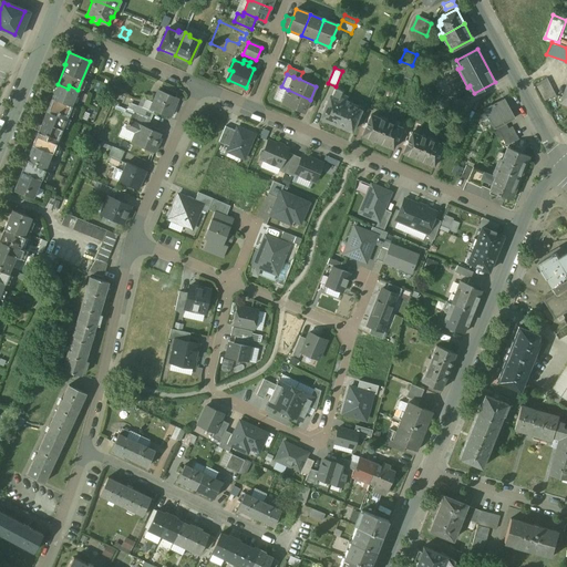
[(556,95),(547,78),(536,84),(545,101),(546,101),(549,99),(556,95)]
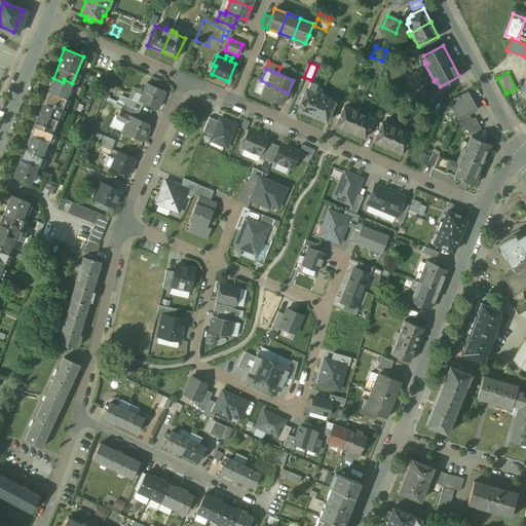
[(63,82),(53,78),(43,103),(52,107),(53,104),(63,108),(72,83),(64,79),(63,82)]
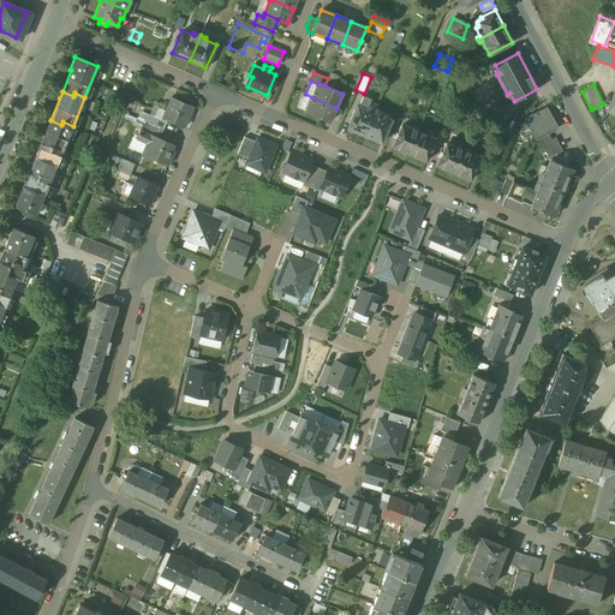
[(363,96),(359,106),(358,106),(347,129),(365,136),(376,109),(368,106),(370,99),(363,96)]
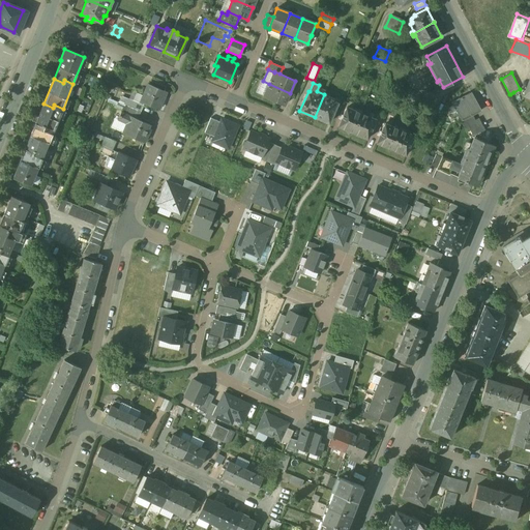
[(166,92),(147,84),(142,96),(140,101),(158,110),(166,92)]
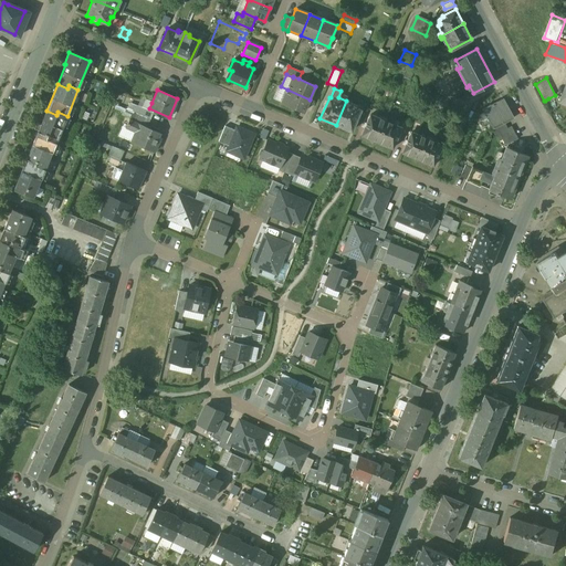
[(310,100),(287,90),(282,103),(303,113),(310,100)]
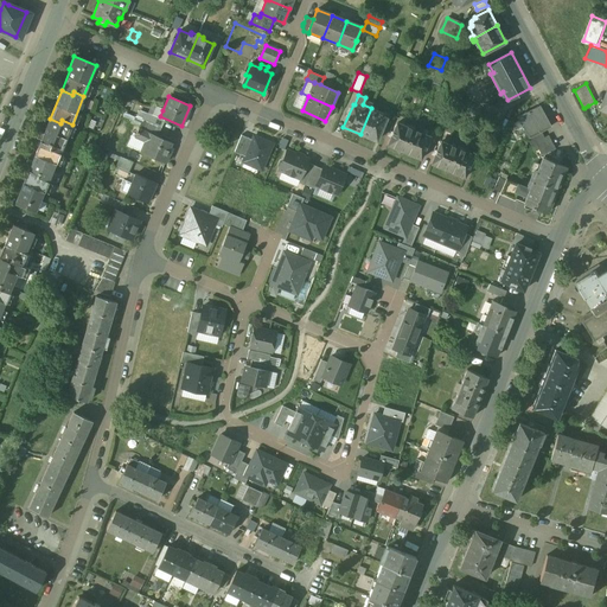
[(540,106),(518,116),(522,123),(516,127),(519,134),(525,131),(530,138),(541,132),(550,126),(540,106)]
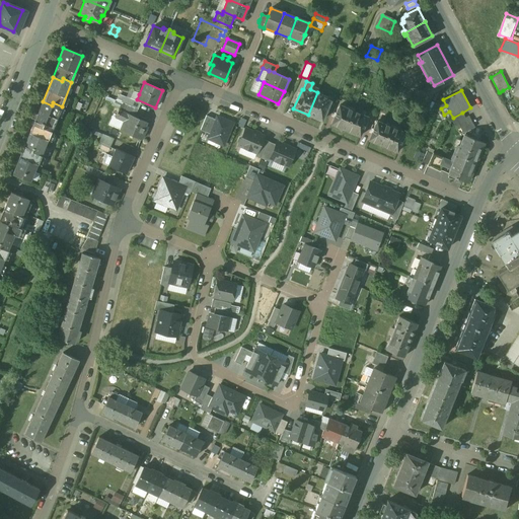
[(329,101),(318,96),(319,93),(317,92),(308,115),(322,121),(329,101)]
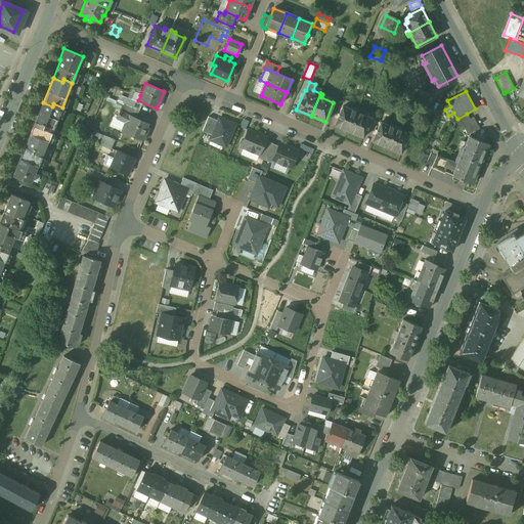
[(142,103),(129,98),(126,104),(129,106),(139,111),(142,103)]
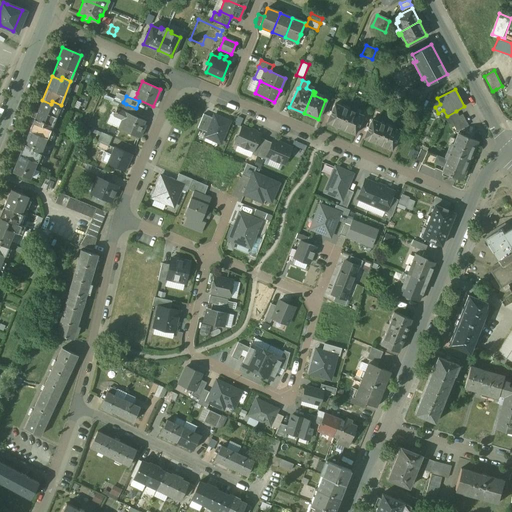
[(51,104),(42,100),(34,119),(43,122),(42,125),(51,129),(61,105),(52,101),(51,104)]
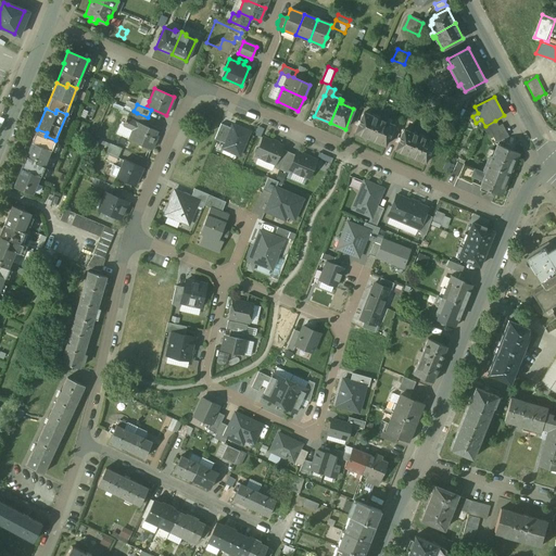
[(134,111),(130,110),(127,117),(134,119),(137,113),(134,111)]
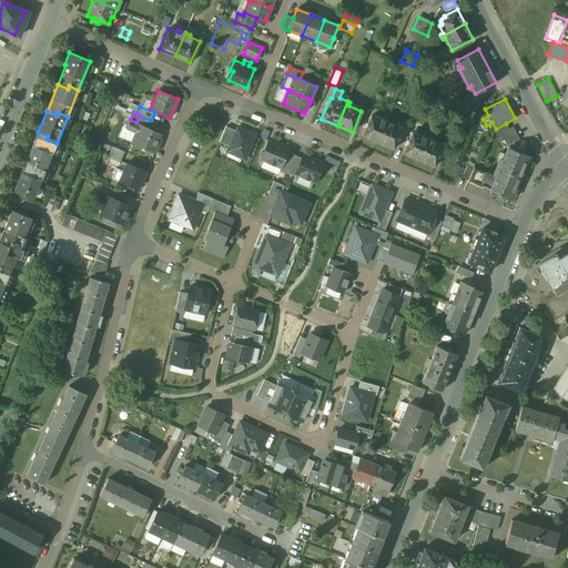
[(384,120),(372,114),(363,137),(378,143),(388,119),(385,118),(384,120)]
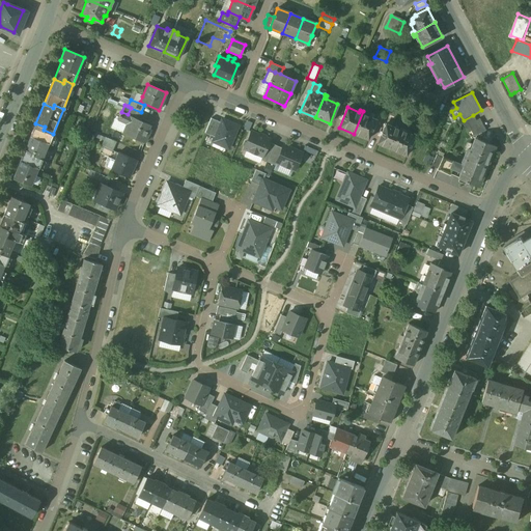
[(141,112),(131,108),(128,114),(132,116),(138,118),(141,112)]
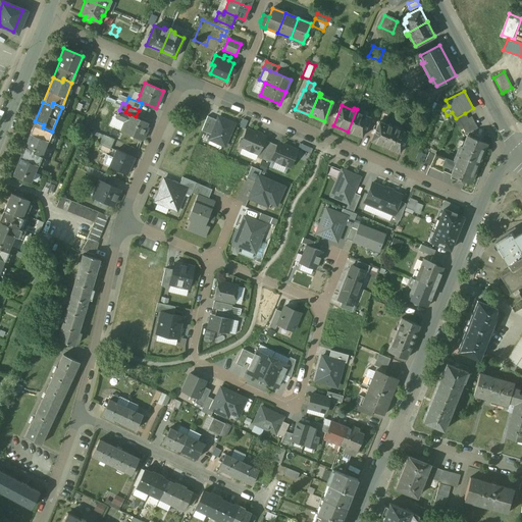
[(370,117),(358,112),(359,110),(357,109),(348,132),(362,138),(370,117)]
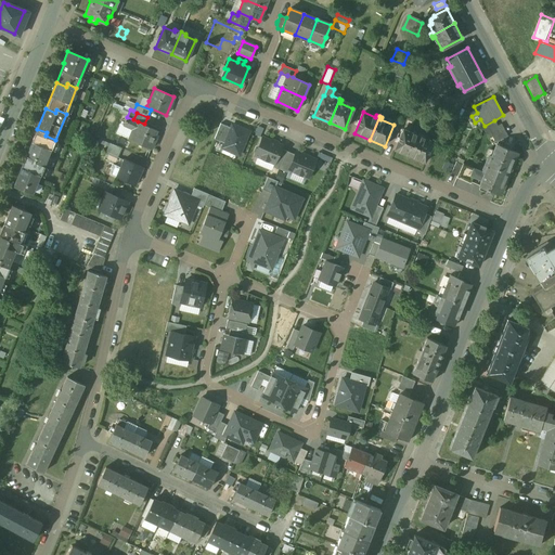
[(133,119),(127,117),(123,126),(131,129),(132,128),(133,129),(133,128),(134,128),(138,121),(133,119)]
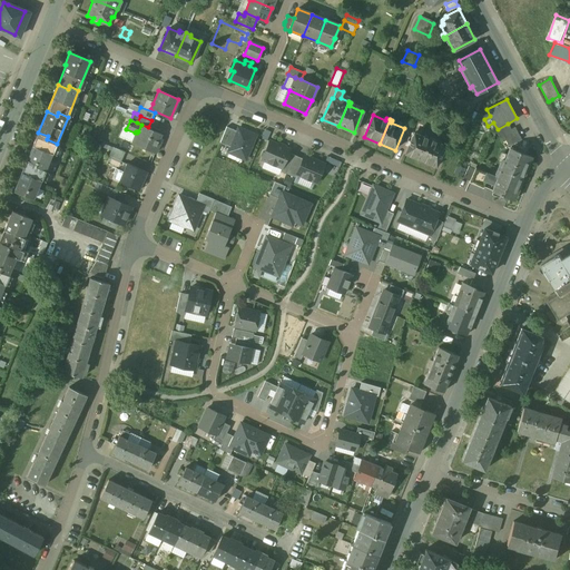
[(514,127),(511,129),(508,124),(498,129),(495,130),(502,143),(505,140),(509,145),(511,146),(521,139),(514,127)]
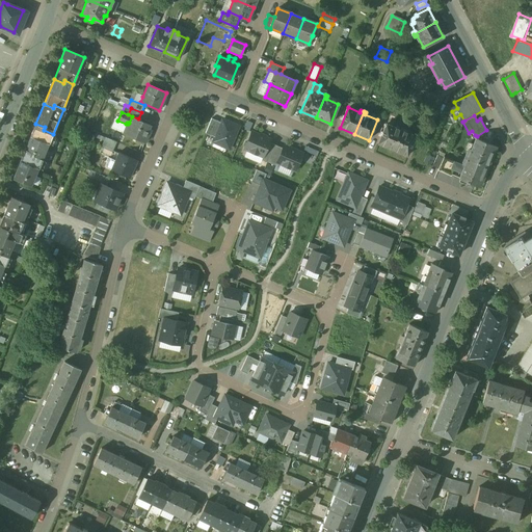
[(138,118),(132,116),(129,123),(128,123),(128,124),(131,125),(127,134),(145,142),(150,132),(148,131),(151,125),(138,118)]
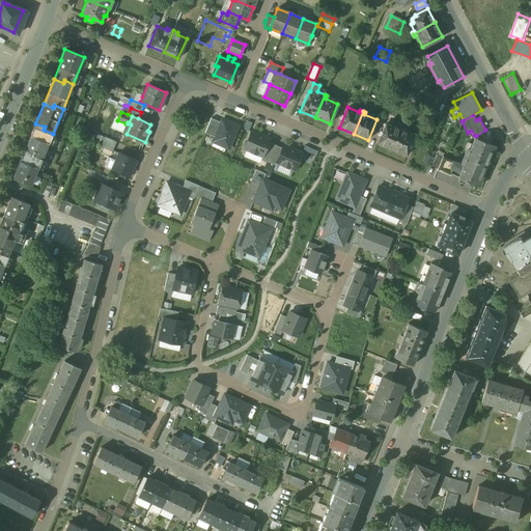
[(218,121),(212,118),(205,133),(212,136),(217,123),(218,121)]
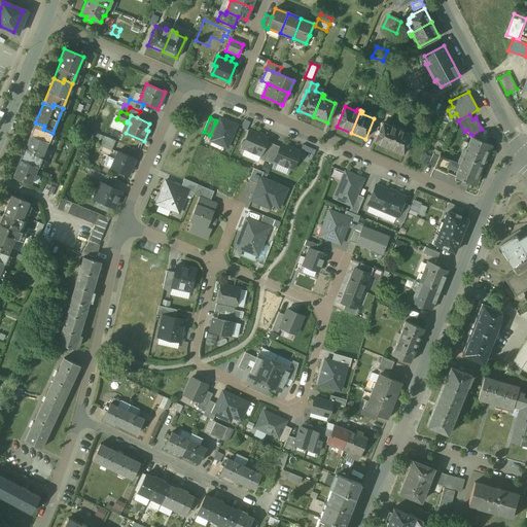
[(237,126),(220,118),(218,124),(213,136),(211,141),(227,147),(237,126)]
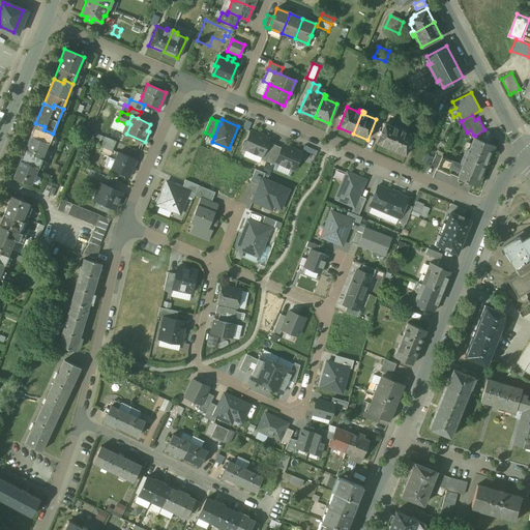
[(125,123),(122,131),(126,134),(130,124),(127,123),(126,122),(125,123)]
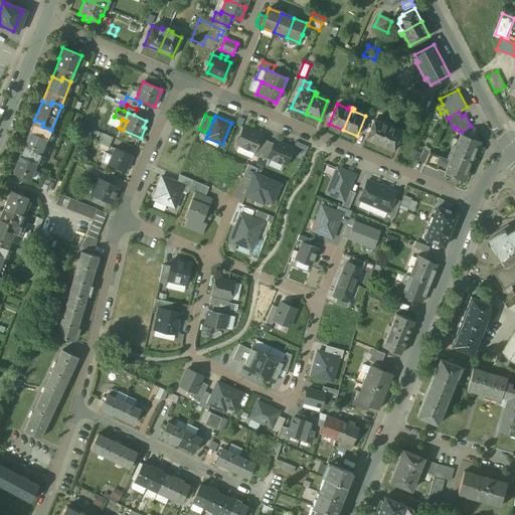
[(43,123),(34,120),(24,144),(33,147),(32,150),(41,154),(51,130),(42,126),(43,123)]
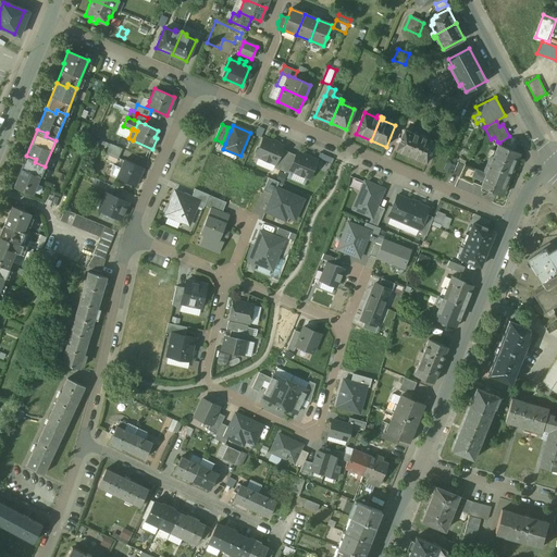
[(227,130),(222,143),(225,144),(231,131),(227,130)]
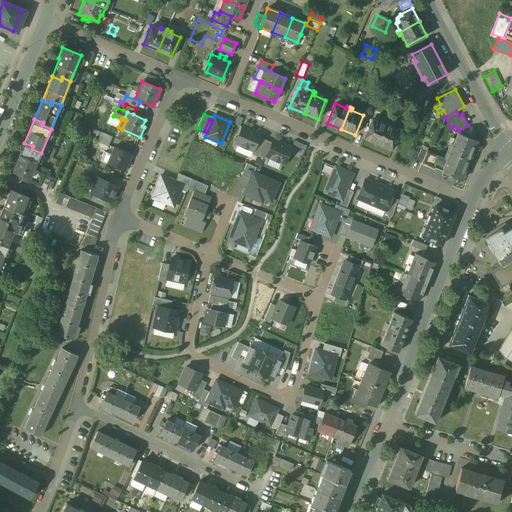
[(386,125),(372,119),(364,138),(378,144),(386,125)]
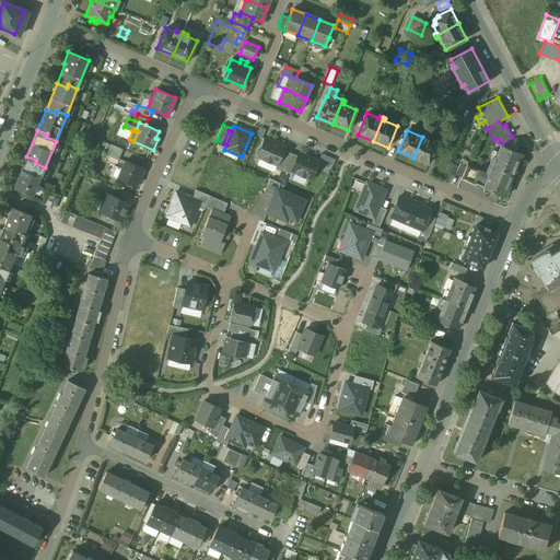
[(438,143),(422,137),(413,158),(429,164),(438,143)]
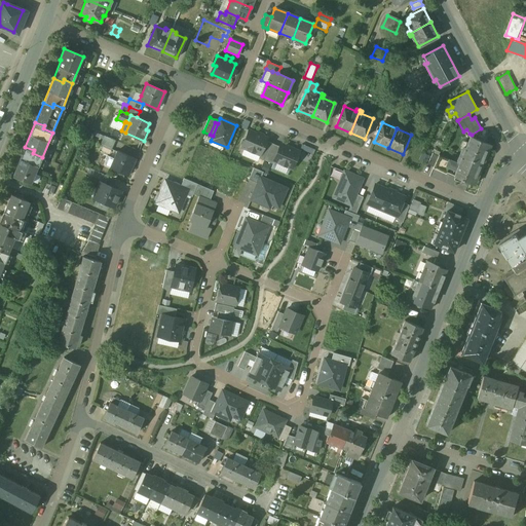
[(267,138),(249,130),(246,140),(245,140),(243,141),(241,144),(242,145),(242,146),(241,147),(260,155),(266,141),(267,138)]
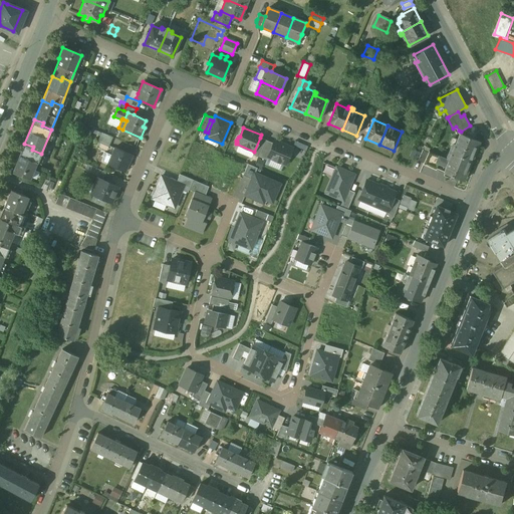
[(112,138),(101,133),(97,142),(108,147),(112,138)]
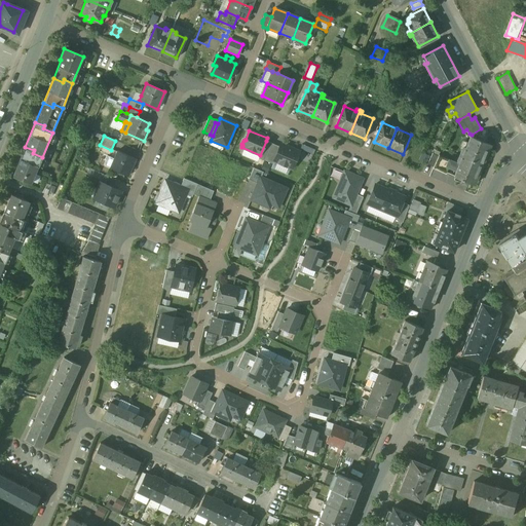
[(490,146),(470,138),(465,148),(463,147),(459,155),(482,164),(490,146)]
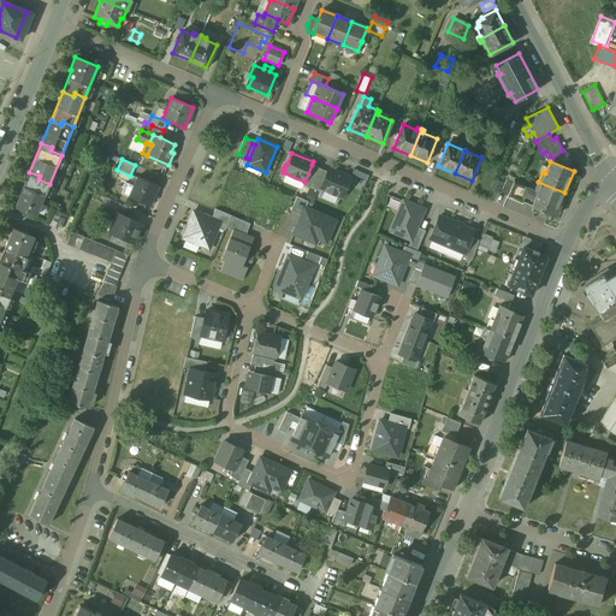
[(304,182),(303,185),(311,188),(319,169),(312,165),(304,182)]
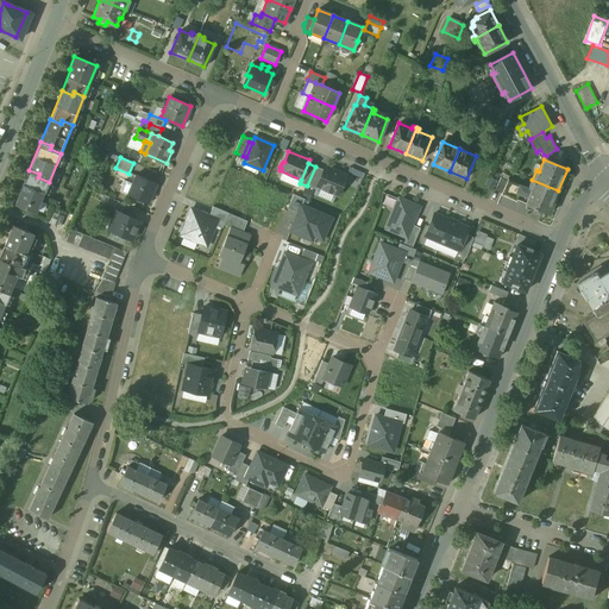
[(315,167),(307,186),(315,189),(318,186),(324,170),(315,167)]
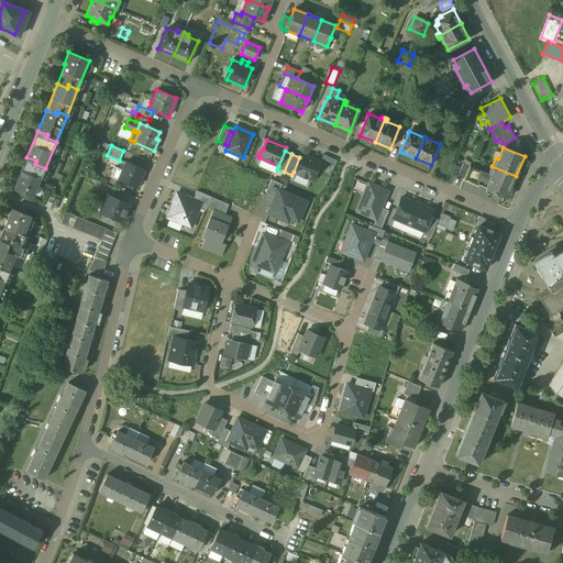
[(320,163),(300,154),(299,157),(294,172),(312,180),(313,178),(316,177),(317,174),(317,172),(320,163)]
